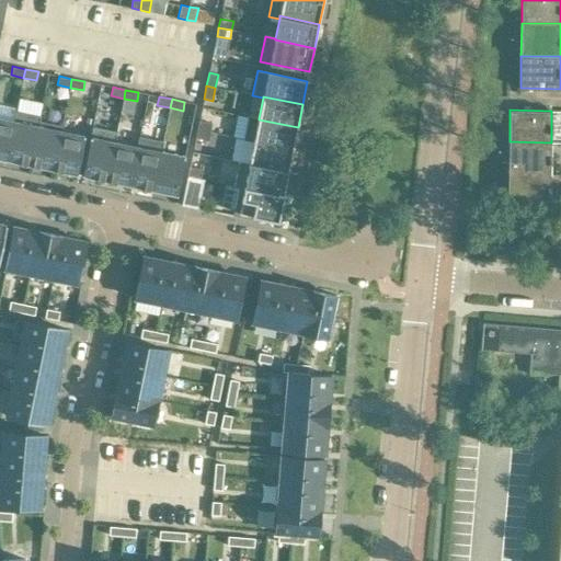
[(7,160),(30,165),(38,121),(39,121),(41,116),(15,111),(13,121),(14,121),(6,160),(7,161),(7,160)]
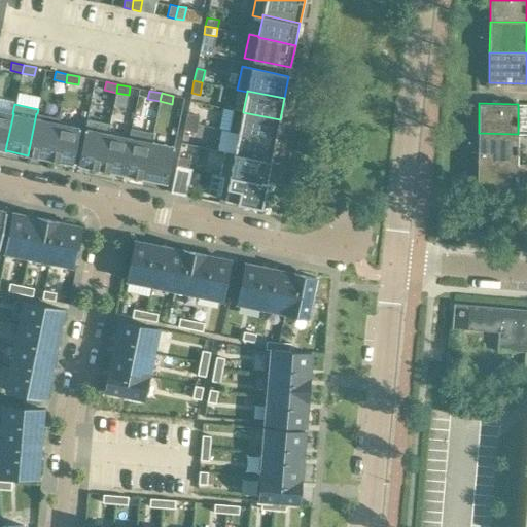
[(275,142),(280,119),(243,112),(243,111),(234,109),(229,131),(238,133),(238,134),(275,142)]
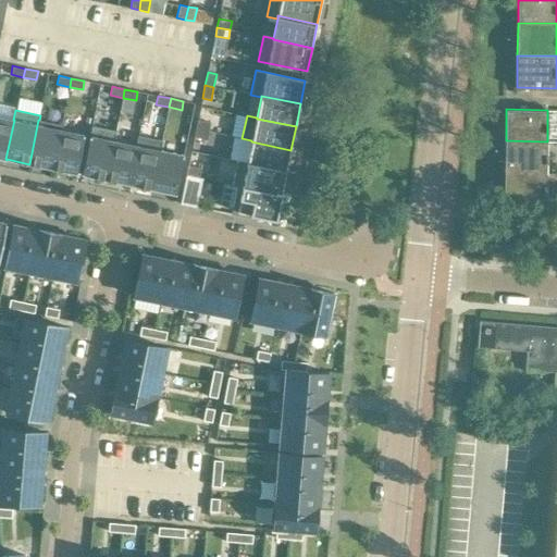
[(0,158),(4,159),(5,159),(14,120),(13,120),(0,116),(0,158)]
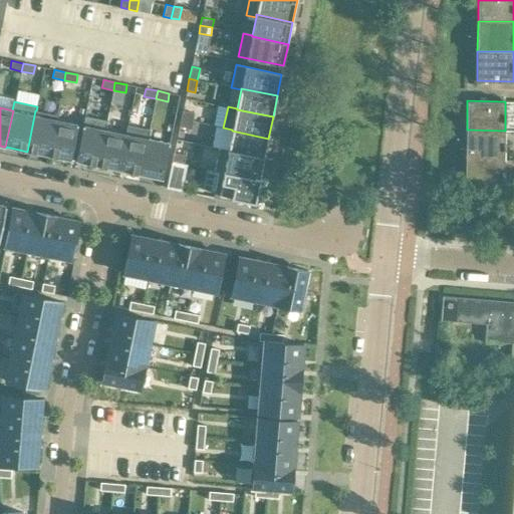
[(27,152),(49,156),(56,119),(57,115),(36,110),(35,110),(27,152)]
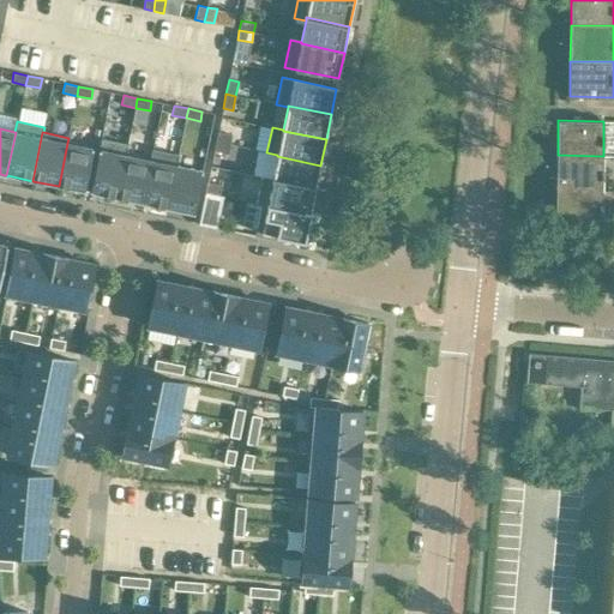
[(218,132),(216,142),(230,144),(233,134),(218,132)]
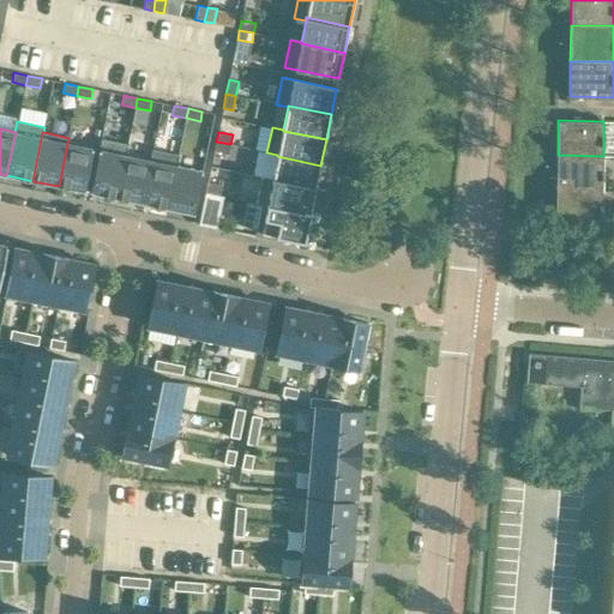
[(90,193),(116,198),(125,155),(127,155),(128,144),(101,138),(90,193)]
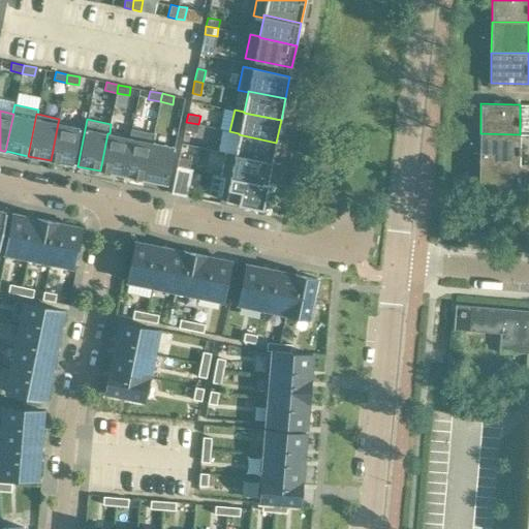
[(198,124),(186,122),(184,130),(196,132),(198,124)]
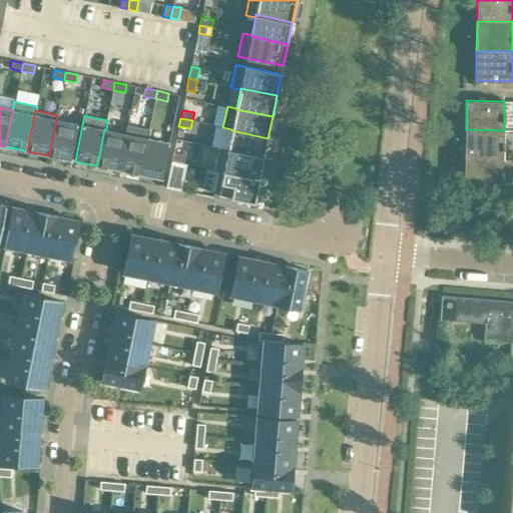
[(70,160),(78,124),(56,119),(49,155),(70,160)]
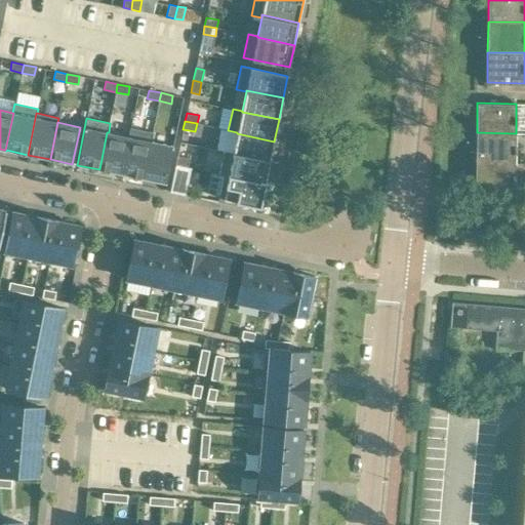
[(129,137),(121,174),(143,178),(144,178),(152,142),(154,132),(130,127),(128,136),(129,137)]
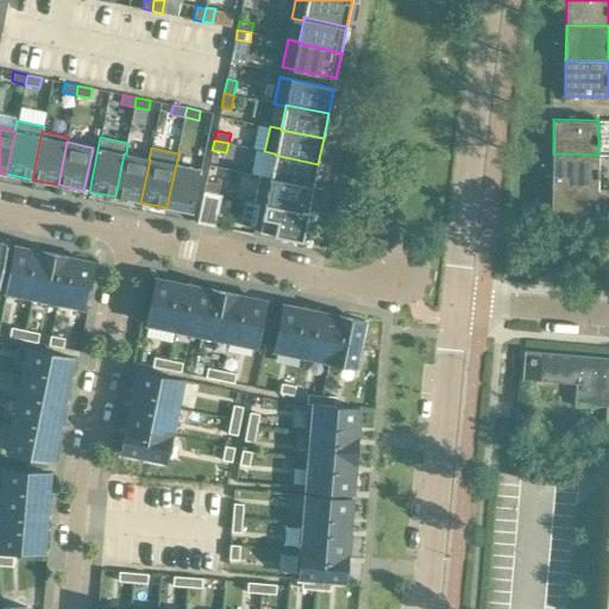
[(115,196),(140,202),(150,159),(149,158),(126,154),(124,154),(115,196)]
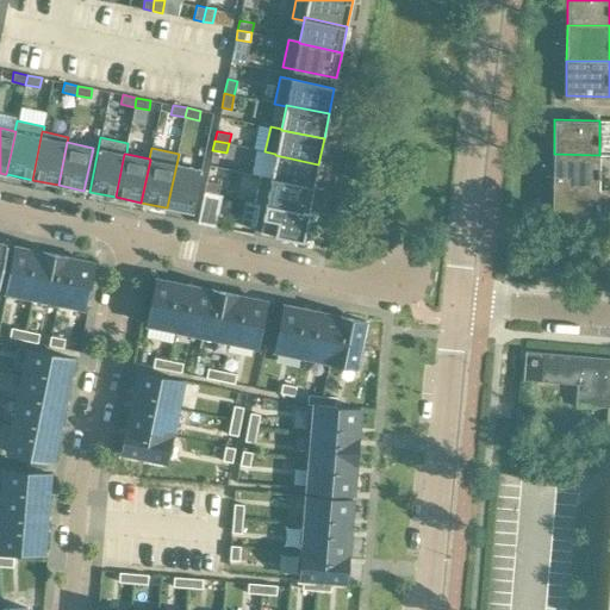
[(554,154),(553,190),(598,190),(599,155),(554,154)]
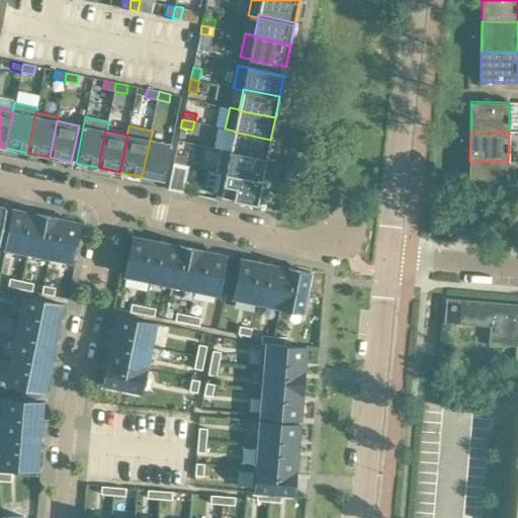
[(266,161),(270,140),(234,132),(230,151),(230,154),(266,161)]
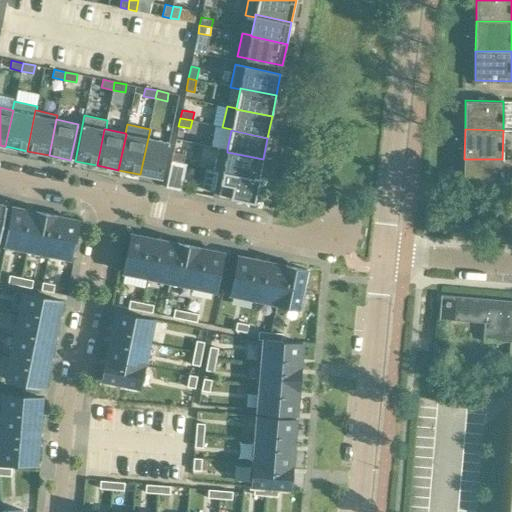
[(140,174),(162,179),(169,143),(148,138),(140,174)]
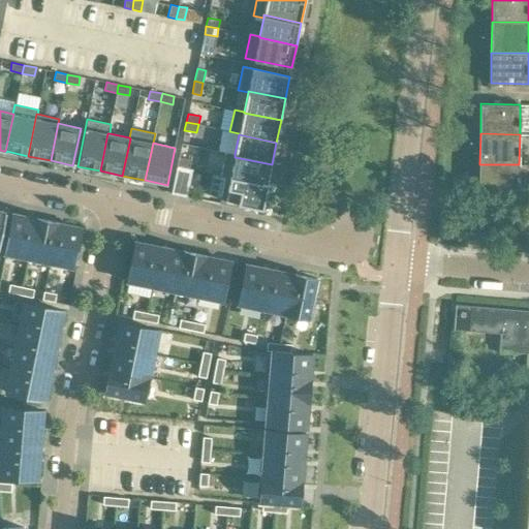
[(225,177),(225,178),(268,186),(268,183),(272,164),(235,157),(235,154),(225,152),(220,176),(225,177)]
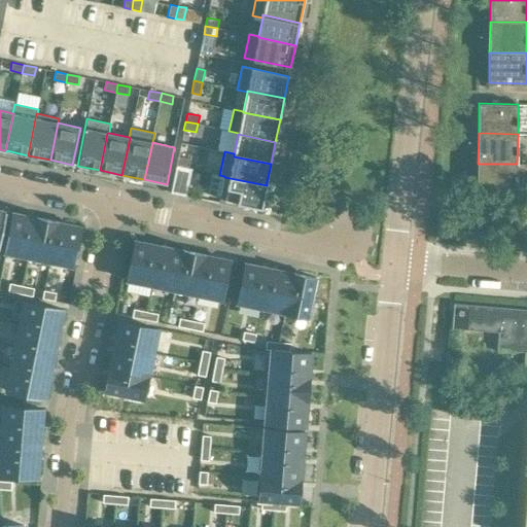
[(176,165),(184,167),(188,168),(190,160),(178,156),(176,165)]
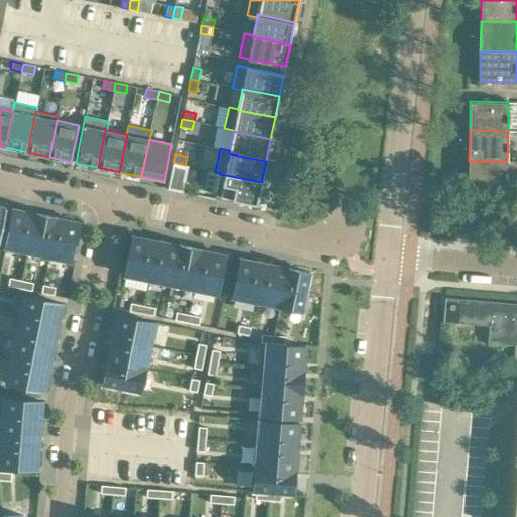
[(468,190),(506,191),(507,161),(469,161),(468,190)]
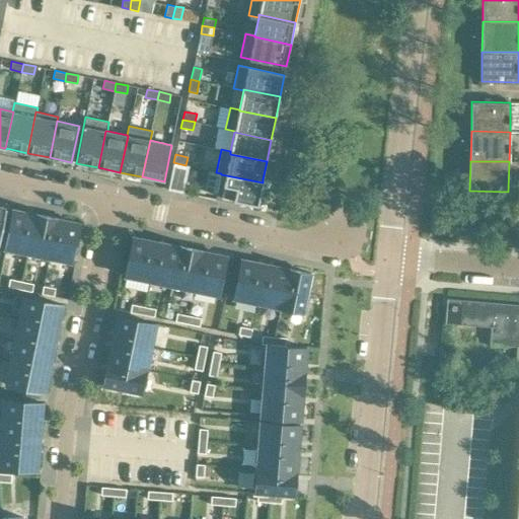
[(173,162),(168,190),(183,194),(190,165),(186,165),(181,164),(173,162)]
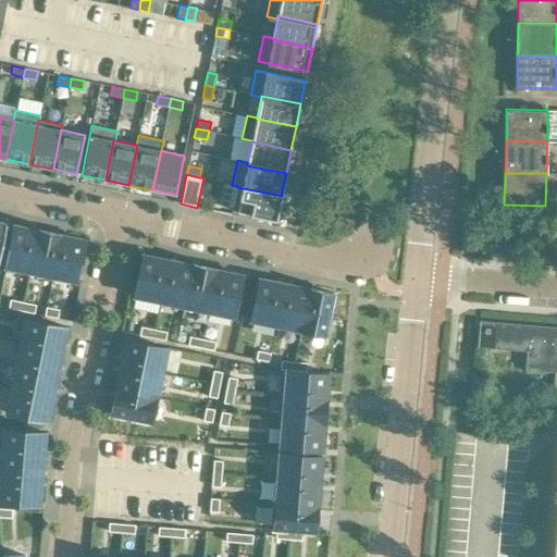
[(281,199),(282,196),(237,187),(233,210),(250,214),(254,214),(276,220),(281,199)]
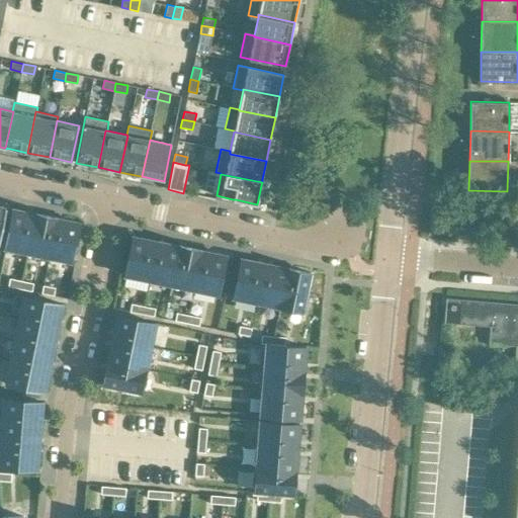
[(5,248),(27,252),(35,213),(13,209),(5,248)]
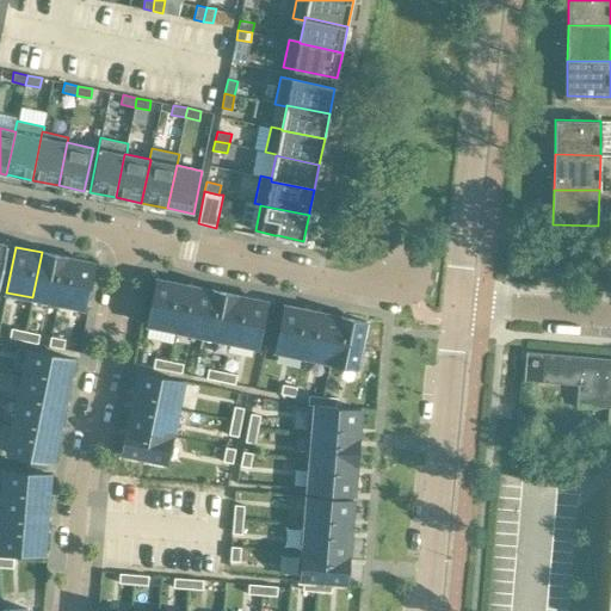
[(42,252),(32,297),(57,303),(67,258),(67,257),(42,252)]
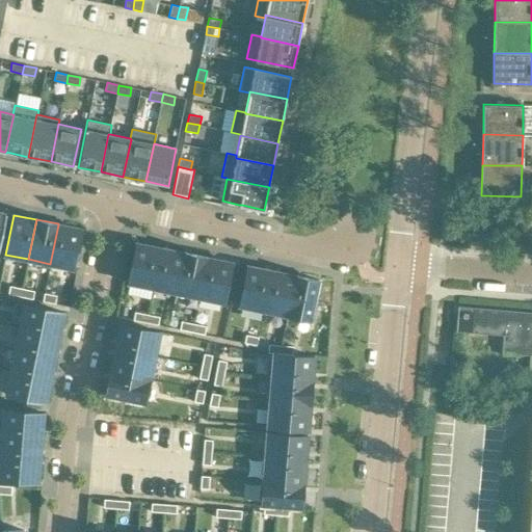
[(81,229),(58,224),(50,264),(73,268),(81,229)]
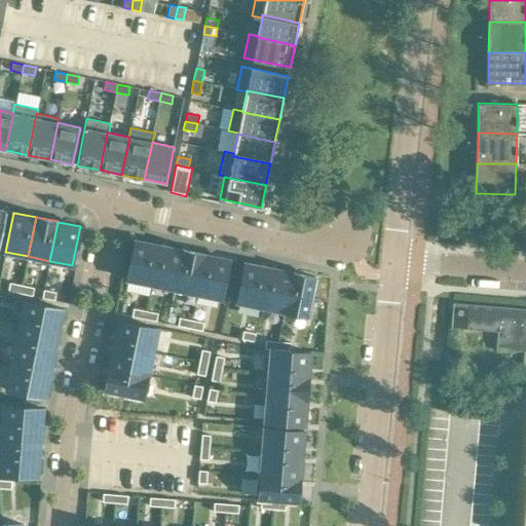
[(127,279),(150,284),(158,246),(135,240),(127,279)]
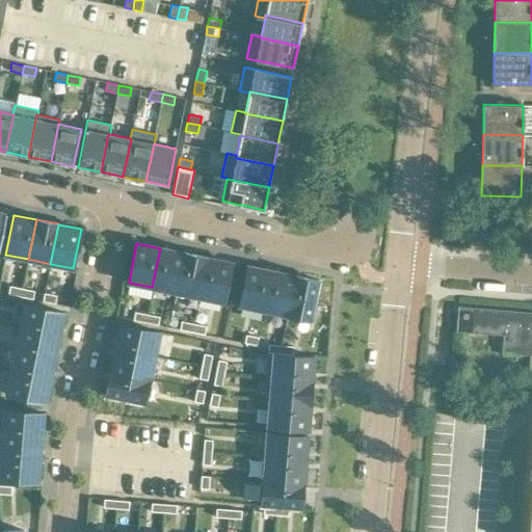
[(176,292),(184,253),(160,248),(152,287),(176,292)]
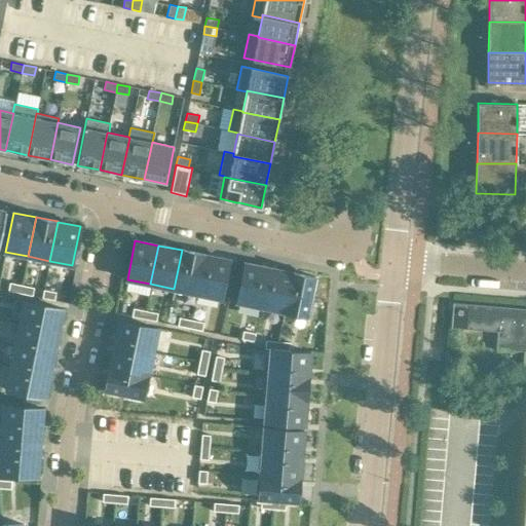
[(182,250),(174,289),(197,294),(205,255),(204,255),(204,254),(182,250)]
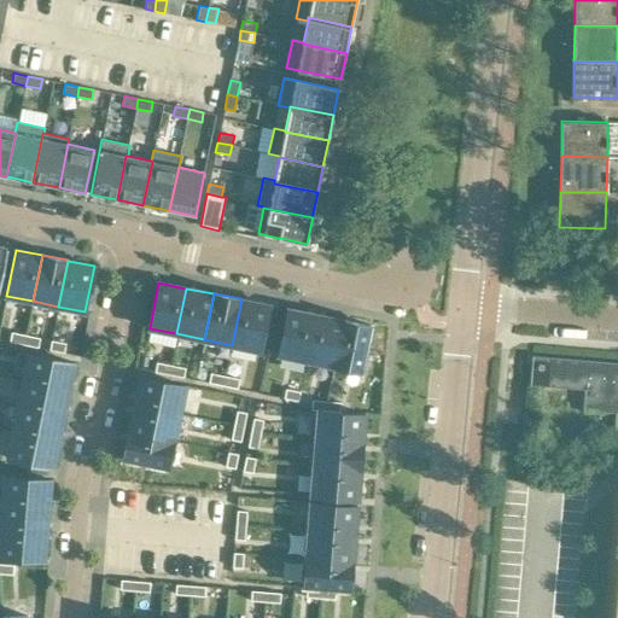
[(242,299),(232,345),(260,350),(269,305),(242,299)]
